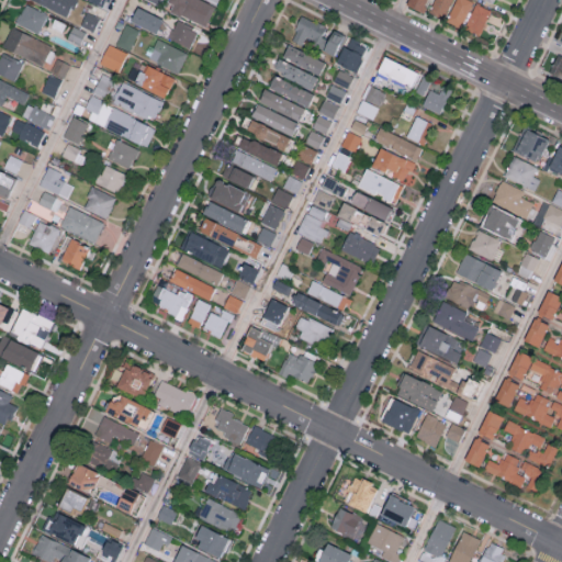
[(29,0),(69,15),(75,0),(29,0)]
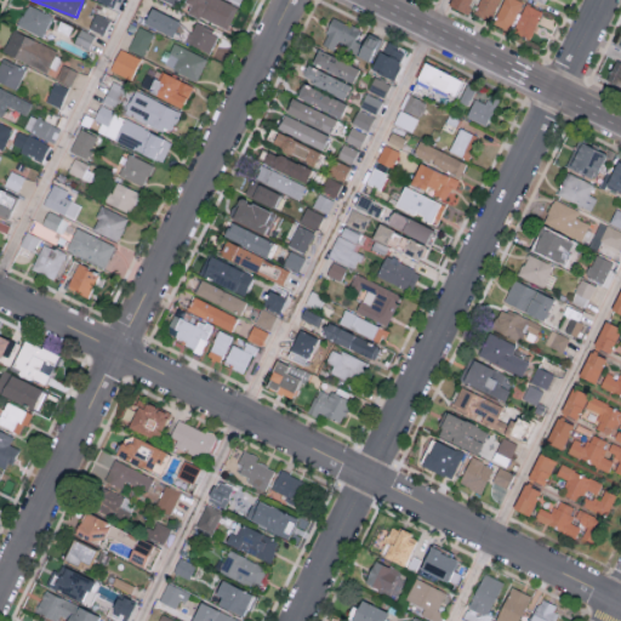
[(227,29),(238,6),(223,0),(184,0),(184,1),(192,4),(188,11),(227,29)]
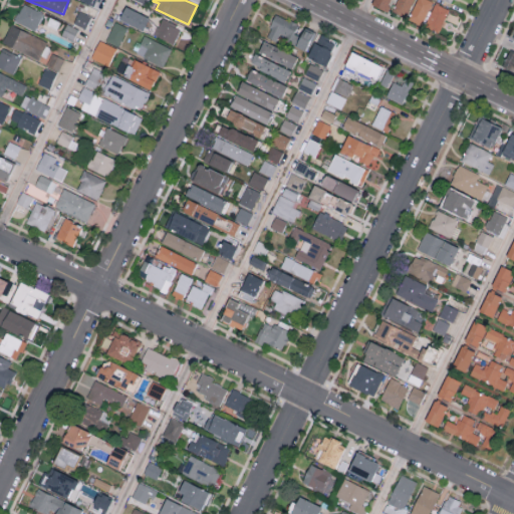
[(372,0),(371,4),(387,11),(392,0),(372,0)]
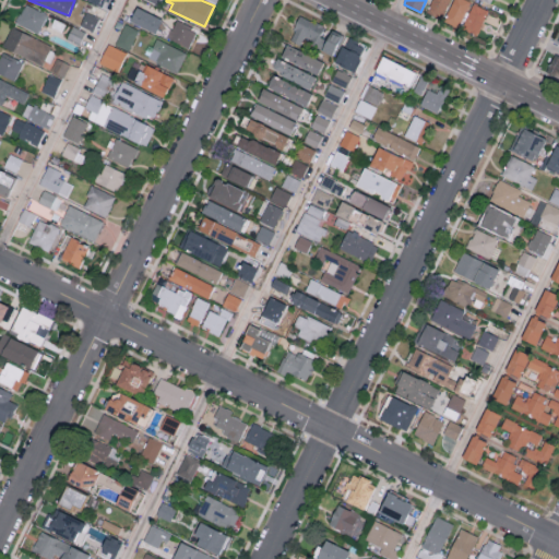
[(442,18),(449,0),(431,0),(428,11),(442,18)]
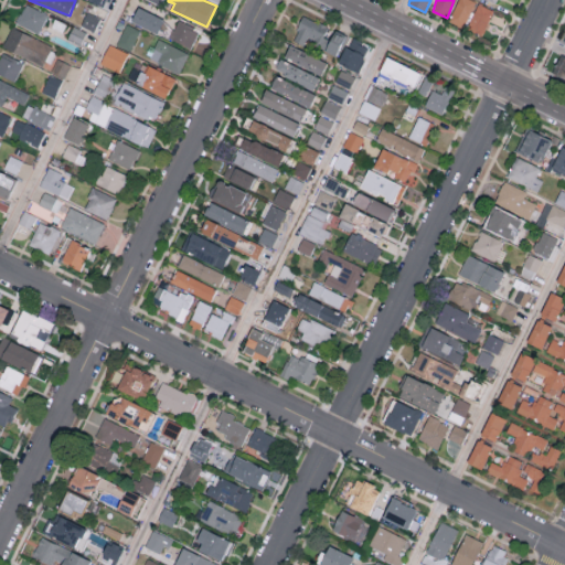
[(476,1),(473,0),(458,0),(449,21),(462,28),(476,1)]
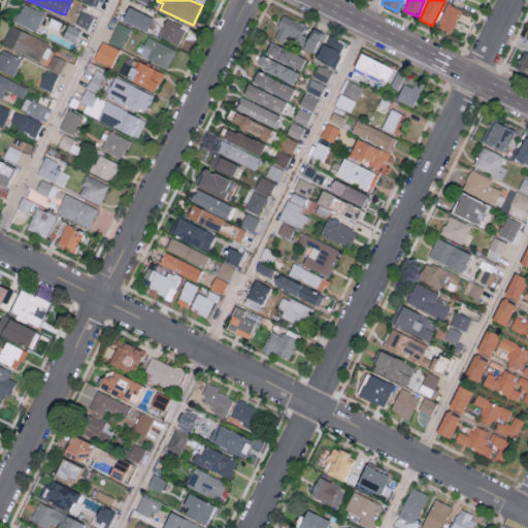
[(44,12),(24,3),(14,22),(36,31),(44,12)]
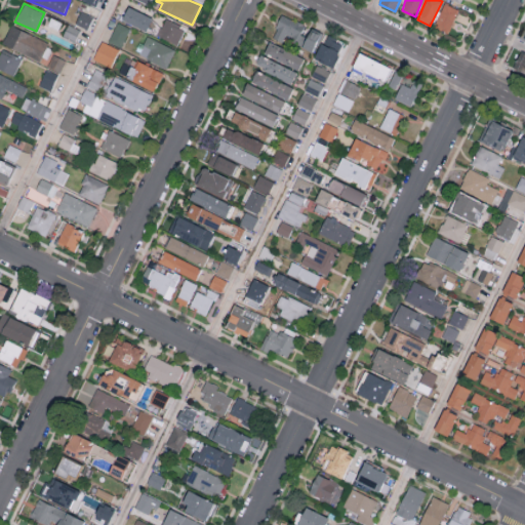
[(458,9),(445,3),(434,27),(447,33),(458,9)]
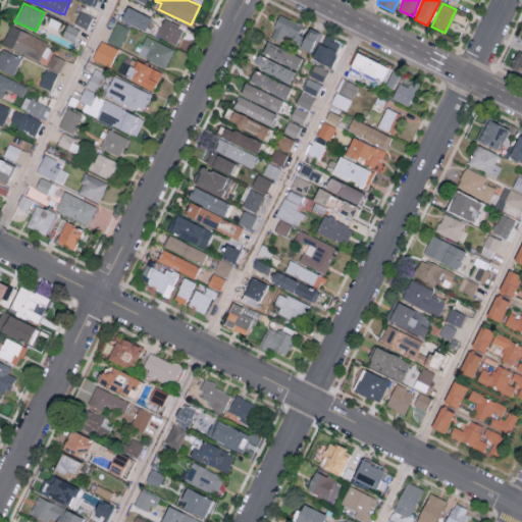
[(146,31),(151,16),(126,6),(120,19),(146,31)]
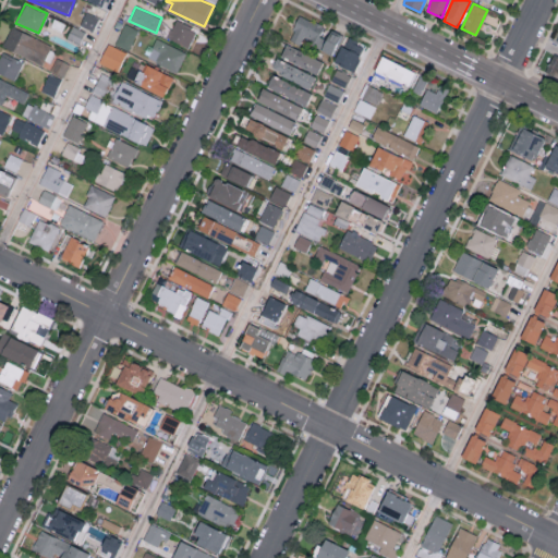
[(335,53),(341,33),(325,28),(326,25),(298,15),(290,41),(302,45),(302,43),(335,53)]
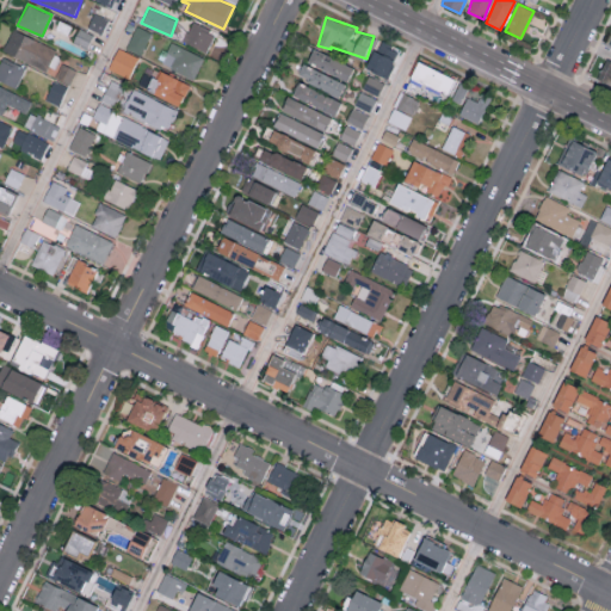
[(183,42),(207,51),(215,31),(192,22),(183,42)]
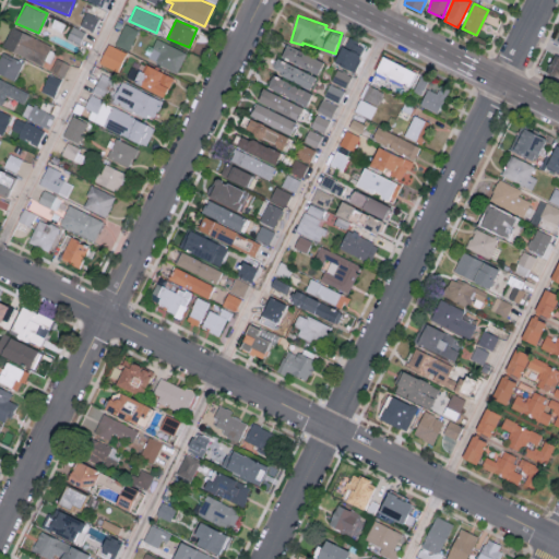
[(138,28),(123,23),(116,44),(130,49),(138,28)]
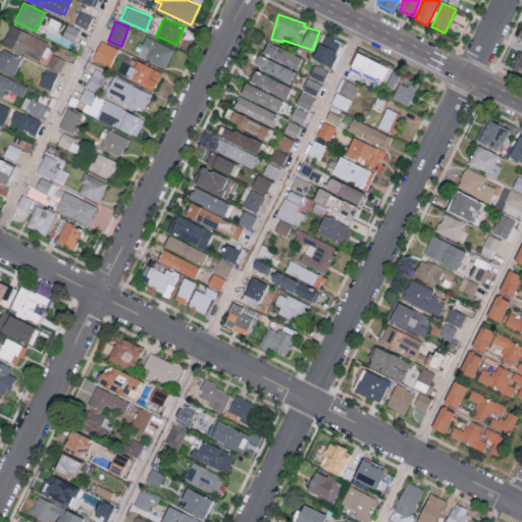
[(40,60),(48,41),(9,25),(2,44),(40,60)]
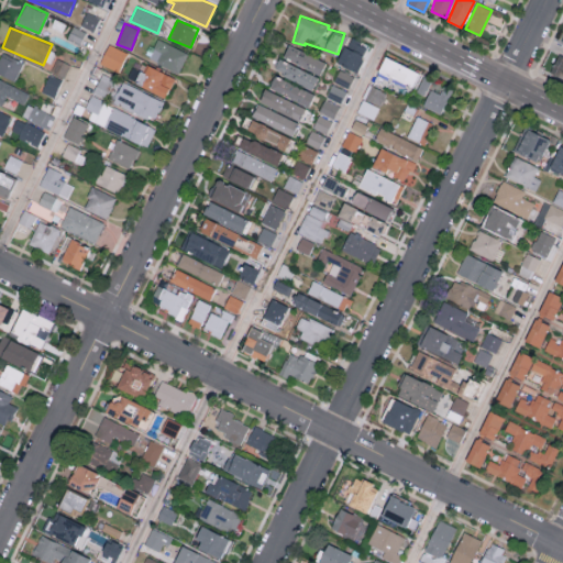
[(338,64),(356,70),(366,43),(348,36),(338,64)]
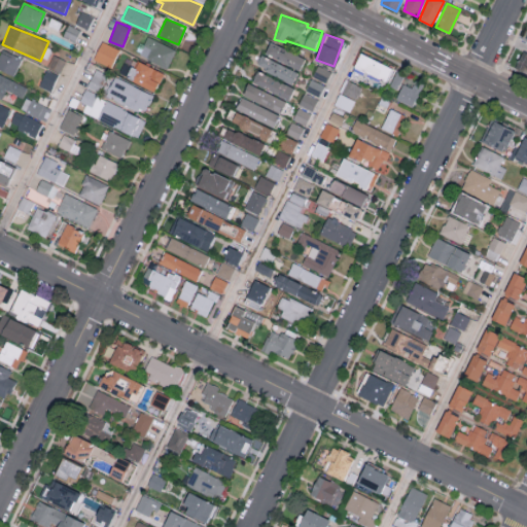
[(169,67),(176,47),(146,37),(140,56),(169,67)]
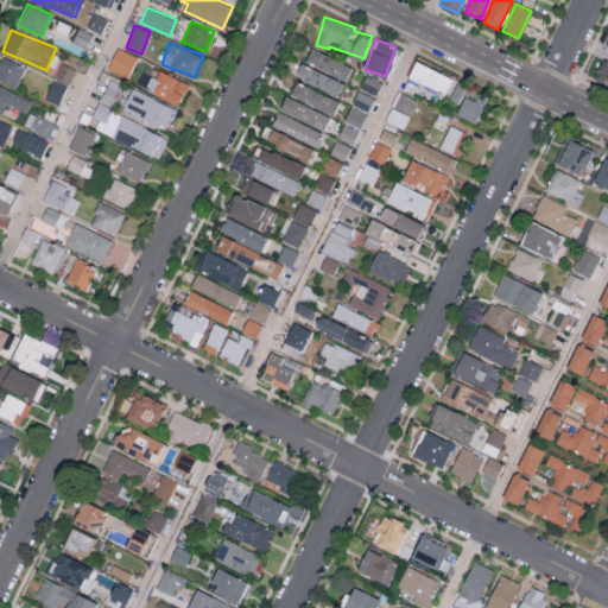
[(138,56),(116,48),(107,68),(128,77),(138,56)]
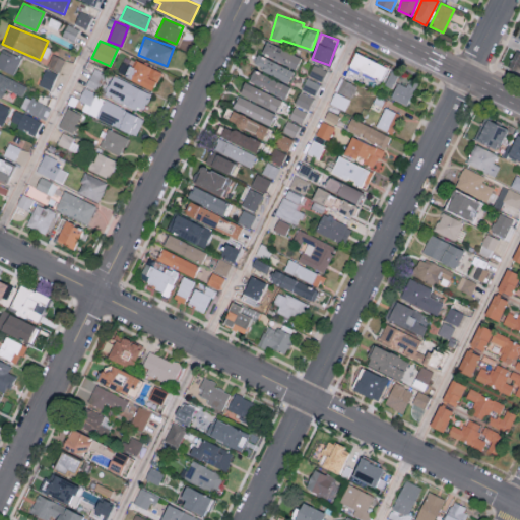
[(301,56),(266,41),(260,54),(296,69),(301,56)]
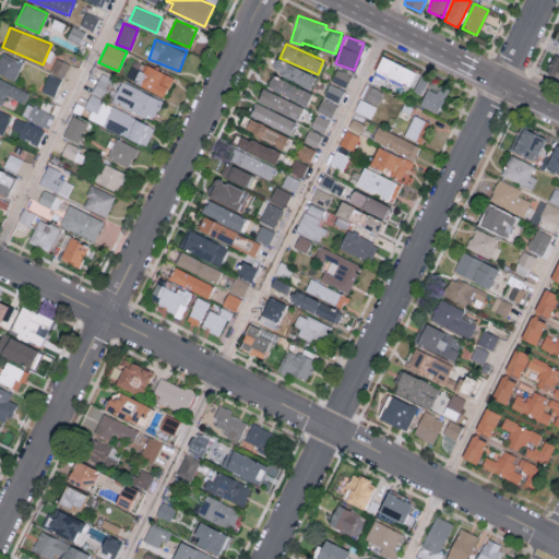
[(0,54),(0,73),(16,80),(23,60),(0,52),(0,54)]
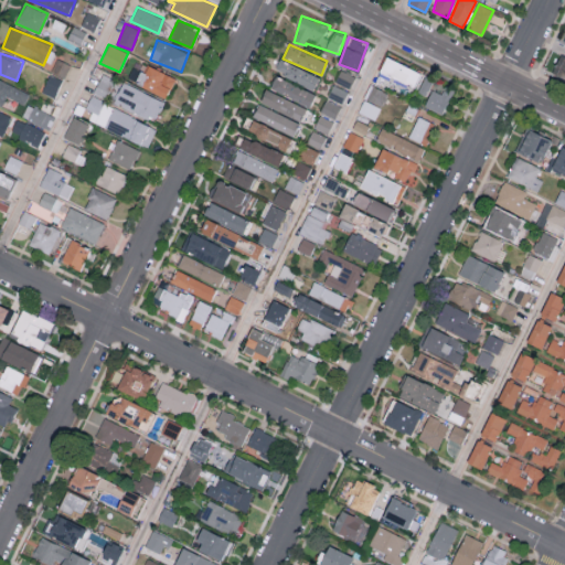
[(553,75),(564,77),(564,56),(557,55),(553,75)]
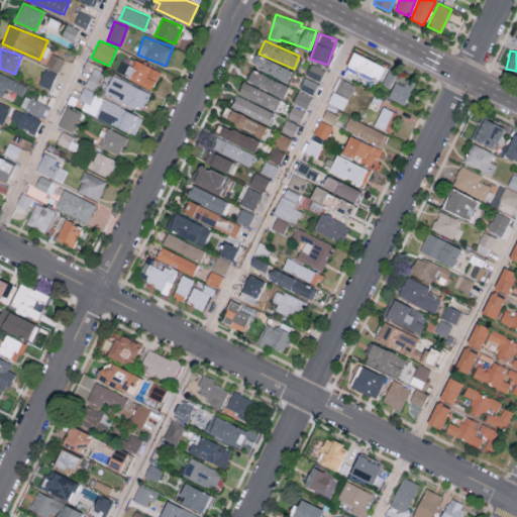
[(343,73),(377,87),(385,66),(352,52),(343,73)]
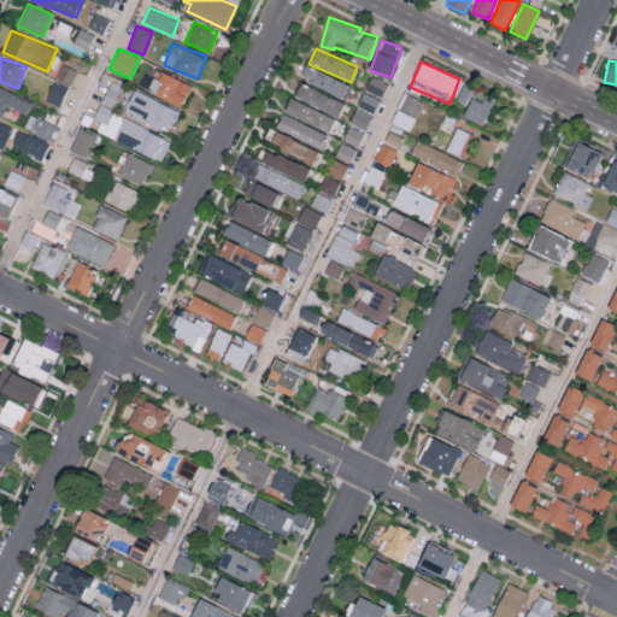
[(56,78),(70,86),(77,70),(63,64),(56,78)]
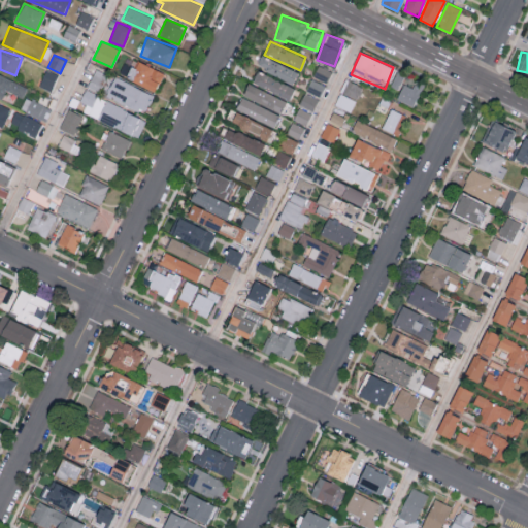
[(294,81),(298,69),(261,56),(256,68),(294,81)]
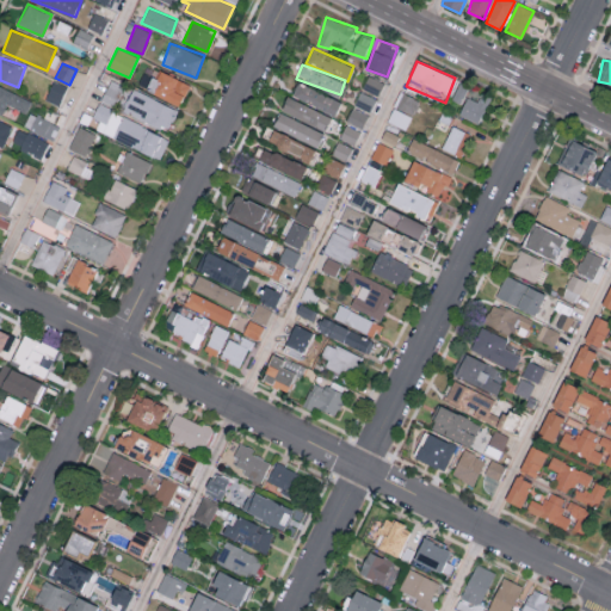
[(147,92),(180,105),(190,82),(156,69),(147,92)]
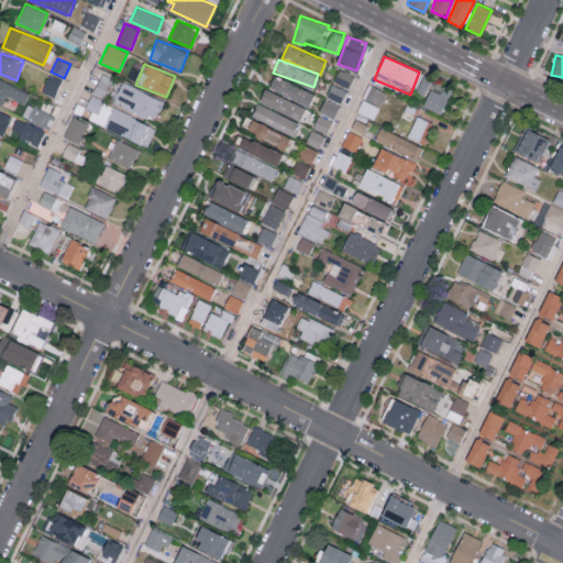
[(55,97),(62,78),(48,74),(42,91),(55,97)]
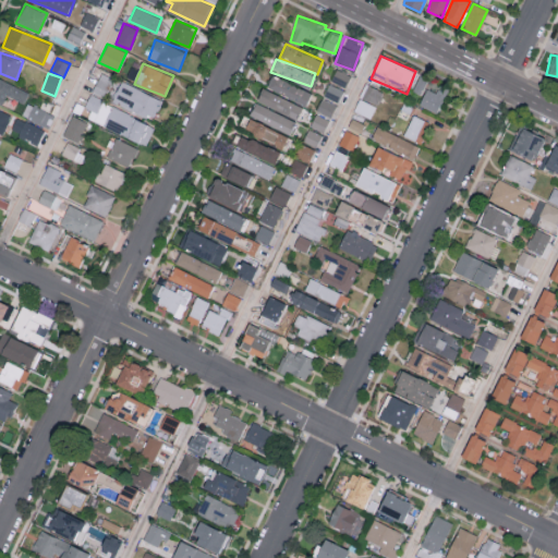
[(112,77),(100,73),(93,92),(105,96),(112,77)]
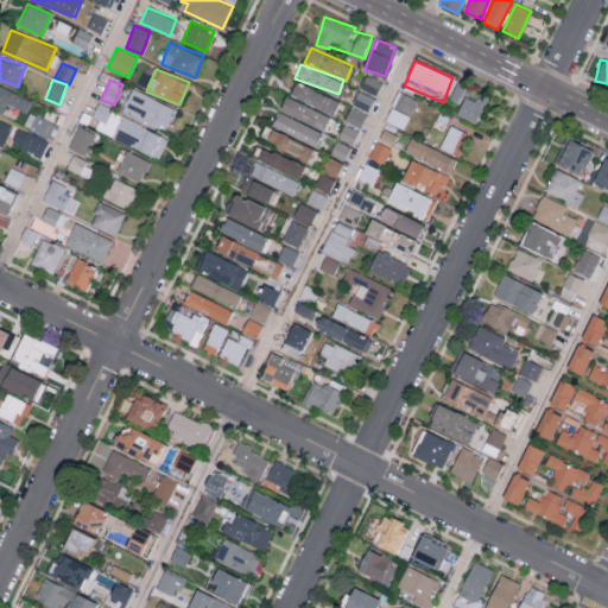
[(290,96),(334,114),(339,100),(296,82),(290,96)]
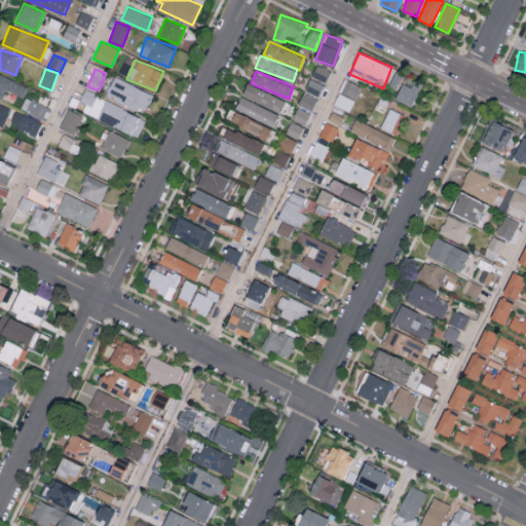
[(412,106),(422,82),(414,79),(411,87),(401,83),(404,75),(396,71),(388,86),(399,90),(395,99),(412,106)]
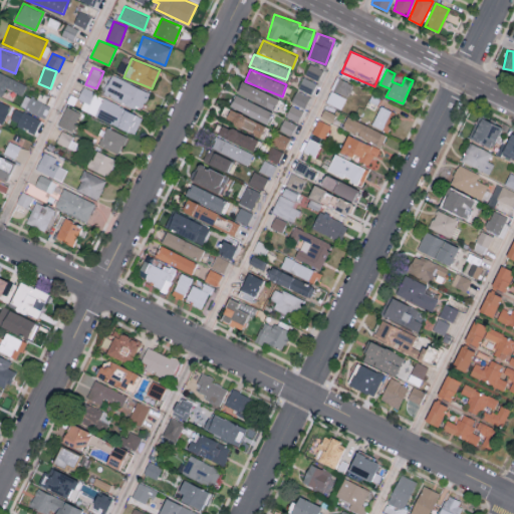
[(27,82),(0,72),(0,94),(2,95),(5,87),(23,94),(27,82)]
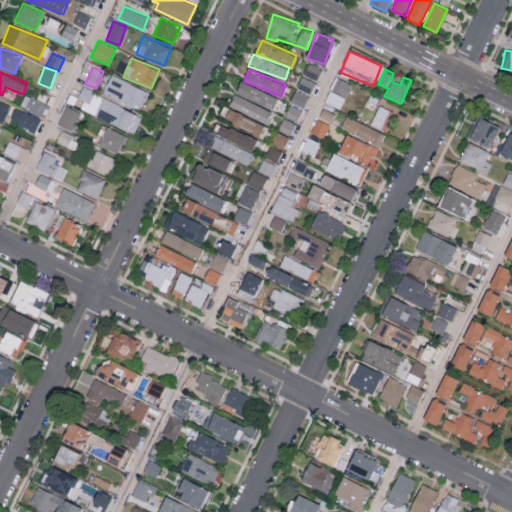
[(149,91),(110,75),(103,94),(141,109),(149,91)]
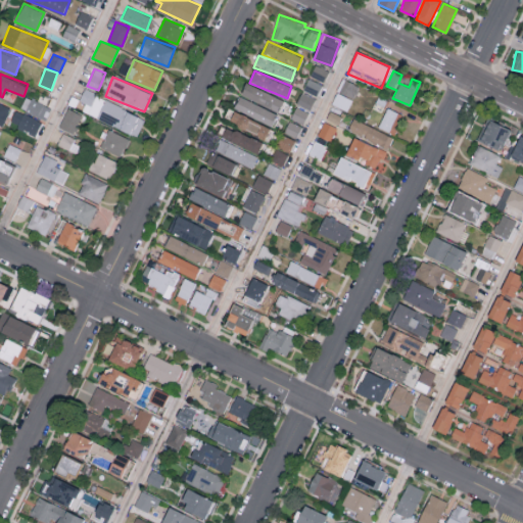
[(333,105),(349,110),(358,84),(341,79),(333,105)]
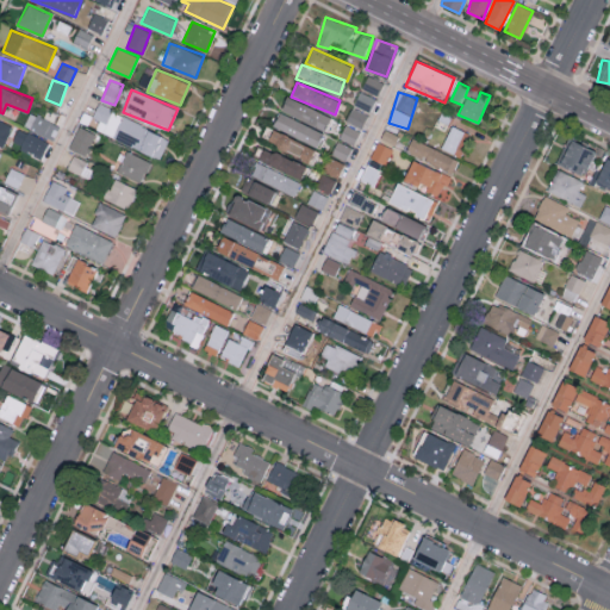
[(323,130),(330,116),(286,95),(280,110),(323,130)]
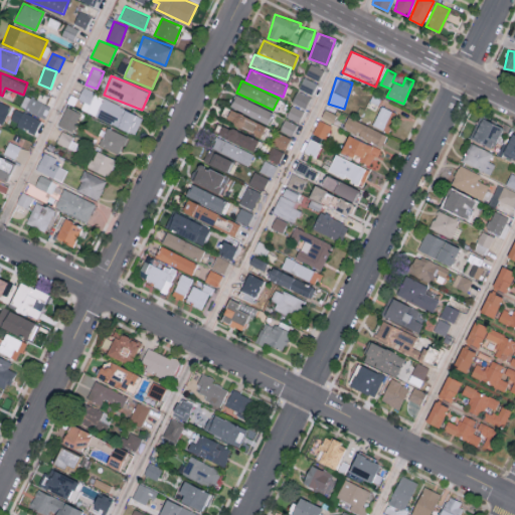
[(143,113),(81,90),(78,99),(83,101),(79,111),(135,133),(143,113)]
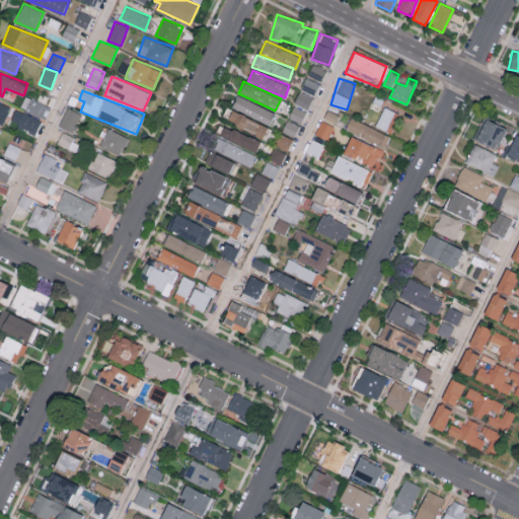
[(45,119),(51,106),(25,95),(20,107),(45,119)]
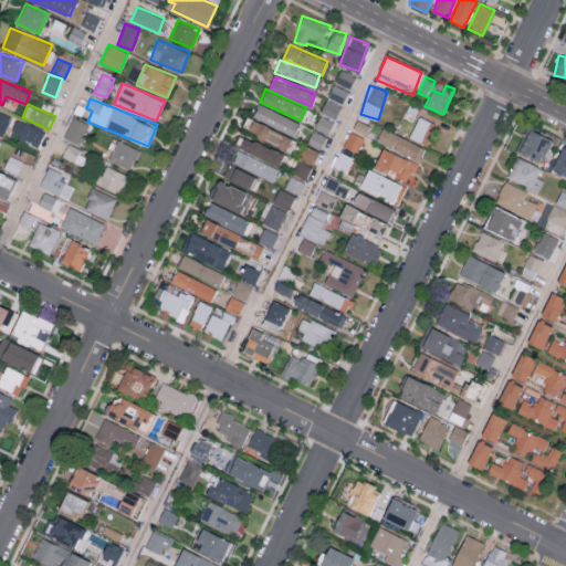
[(293,135),(299,122),(258,104),(252,117),(293,135)]
